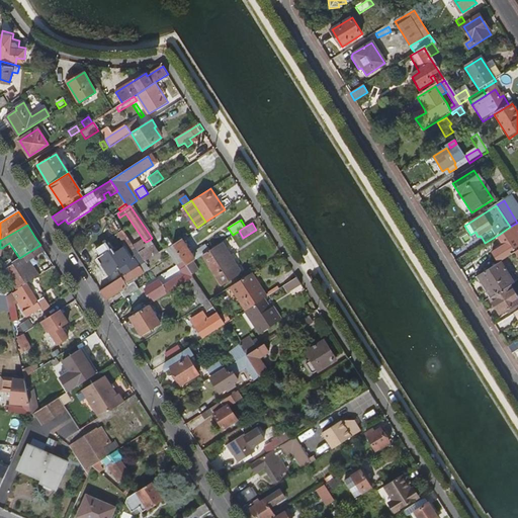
[(117,234),(139,266),(144,262),(138,254),(133,245),(122,231),(120,228),(116,231),(117,233),(117,234)]
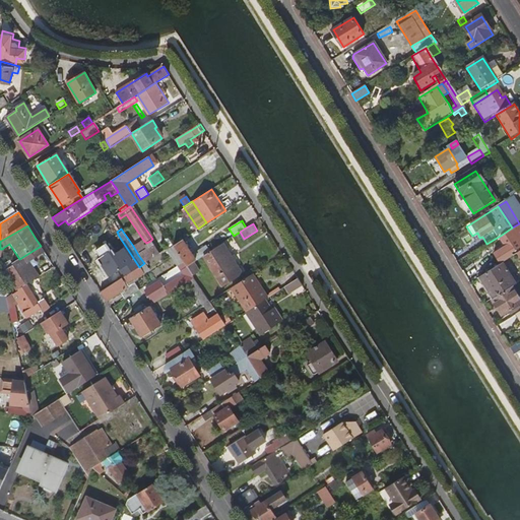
[(514,231),(502,239),(511,254),(519,247),(519,238),(518,236),(519,234),(519,233),(517,229),(514,231)]
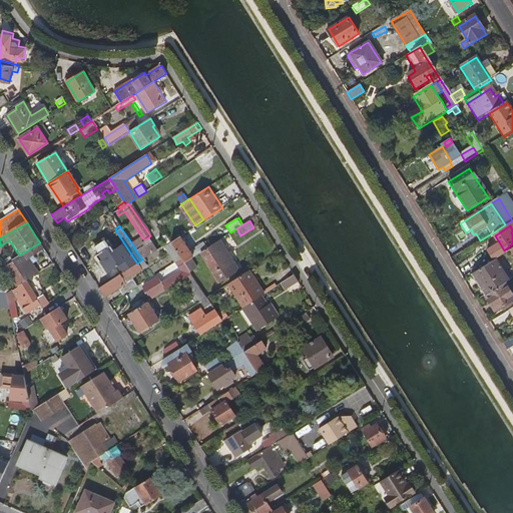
[(163,245),(170,241),(166,235),(157,240),(161,246),(163,245)]
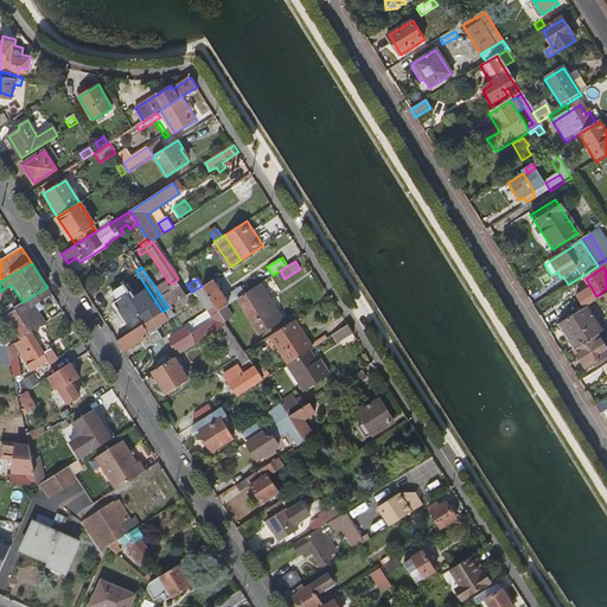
[(171,283),(167,280),(155,287),(161,298),(179,287),(176,281),(171,283)]
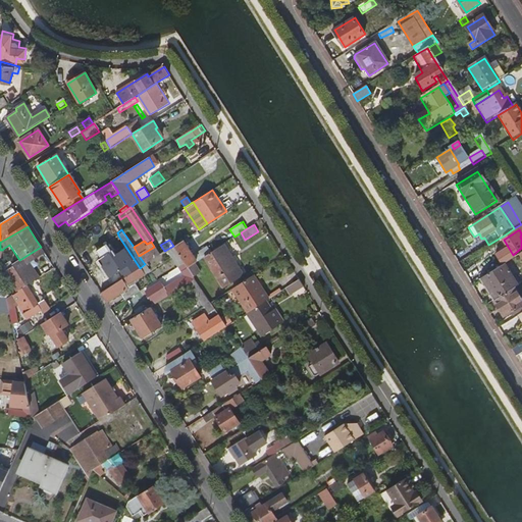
[(187,266),(193,262),(195,261),(180,241),(173,246),(176,252),(183,262),(187,266)]
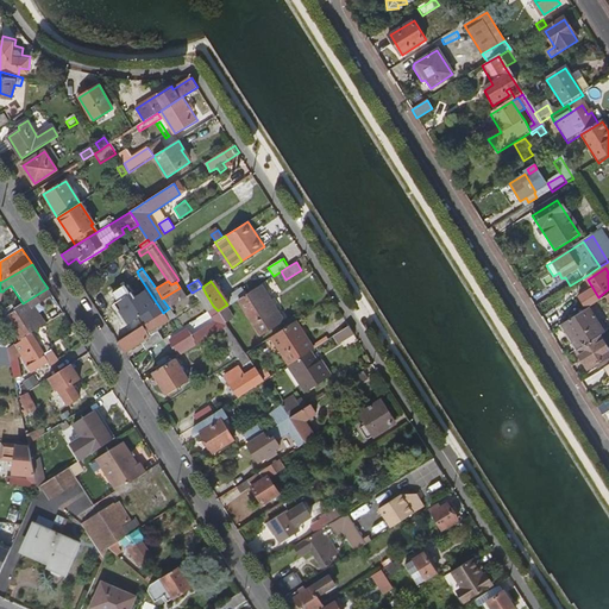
[(271,300),(261,283),(244,294),(237,299),(258,334),(281,320),(272,305),(276,303),(272,299),(271,300)]
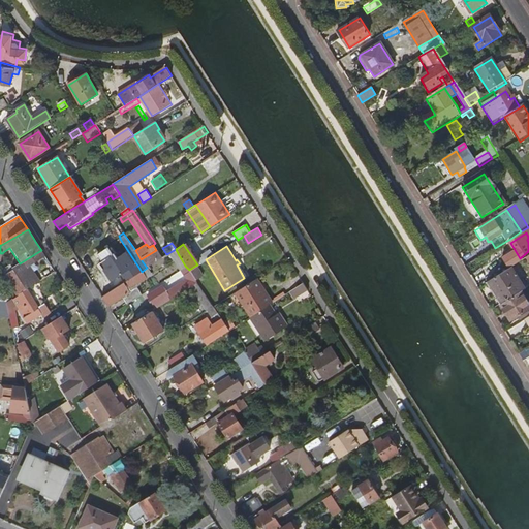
[(173,258),(179,255),(176,249),(168,253),(173,259),(173,258)]
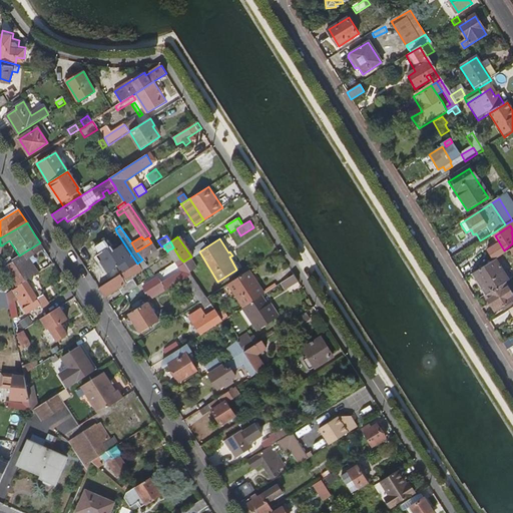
[(189,249),(193,255),(199,251),(205,247),(201,241),(189,249)]
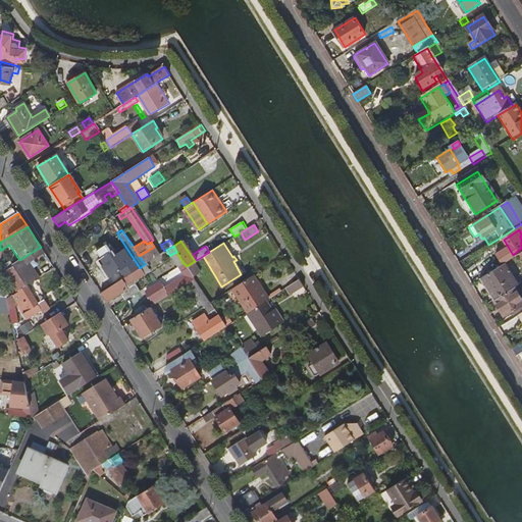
[(44,253),(41,247),(19,260),(11,266),(12,267),(24,288),(27,286),(40,277),(30,262),(44,253)]
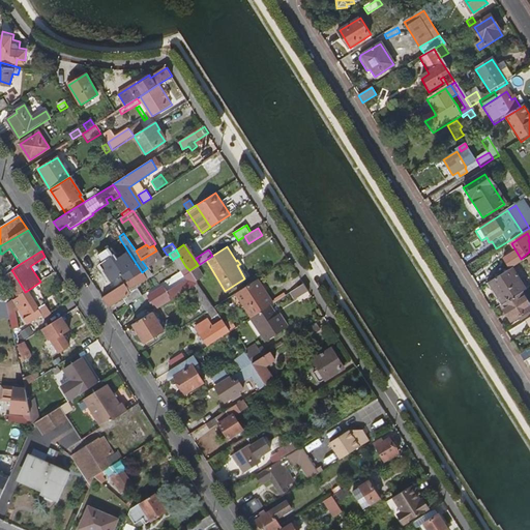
[(141,260),(147,268),(148,268),(162,259),(156,251),(141,260)]
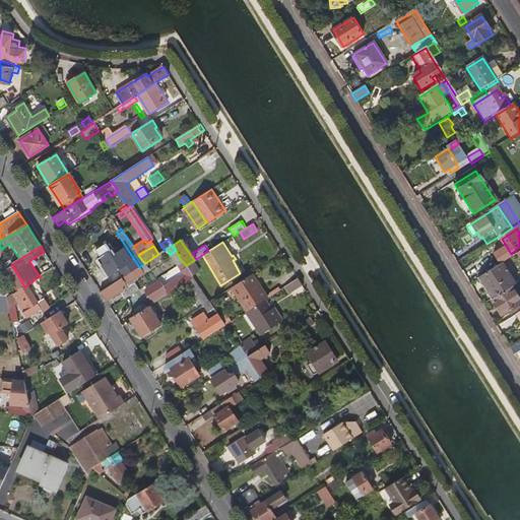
[(170,254),(177,264),(182,261),(176,251),(170,254)]
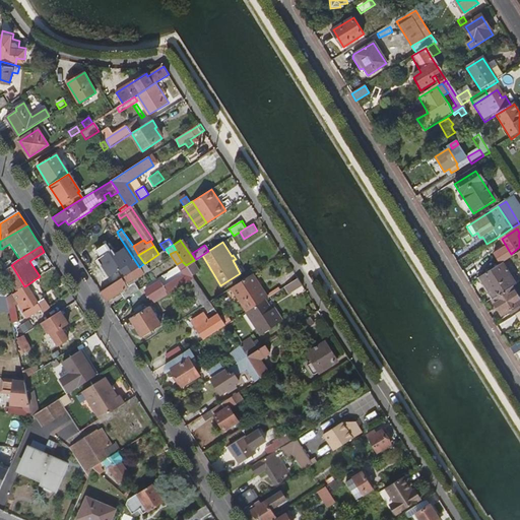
[(128,265),(121,253),(115,256),(112,252),(102,258),(112,275),(128,265)]
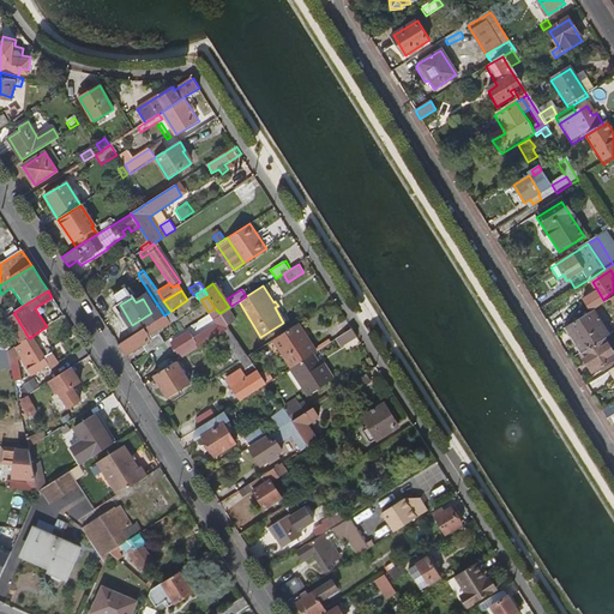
[(14,314),(13,313),(10,308),(0,314),(4,319),(5,320),(14,314)]
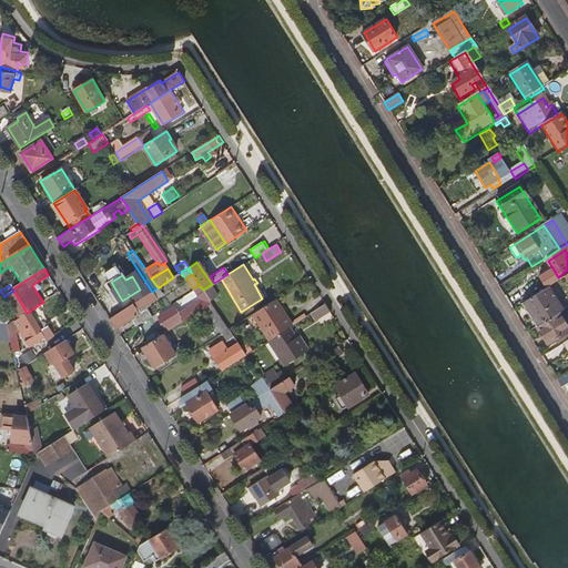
[(204,306),(211,303),(209,300),(203,290),(199,285),(193,288),(204,306)]
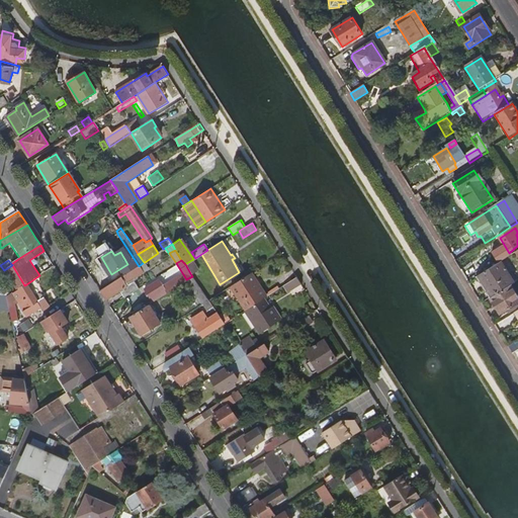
[(185,264),(190,273),(196,269),(191,260),(185,264)]
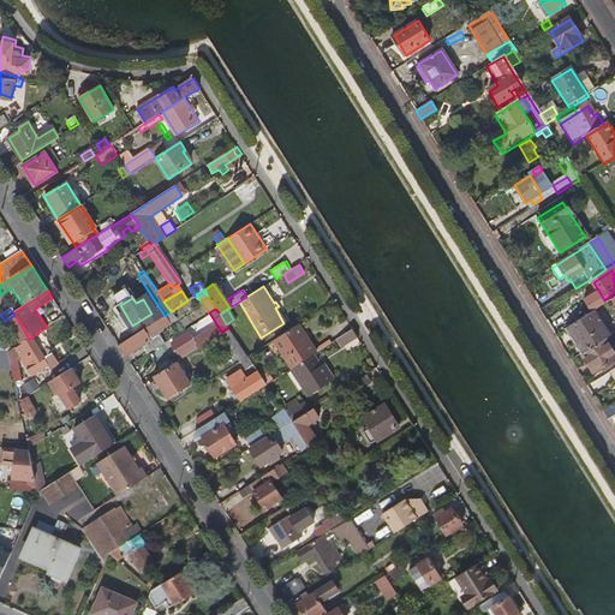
[(171,311),(165,316),(169,323),(177,320),(172,311),(171,311)]
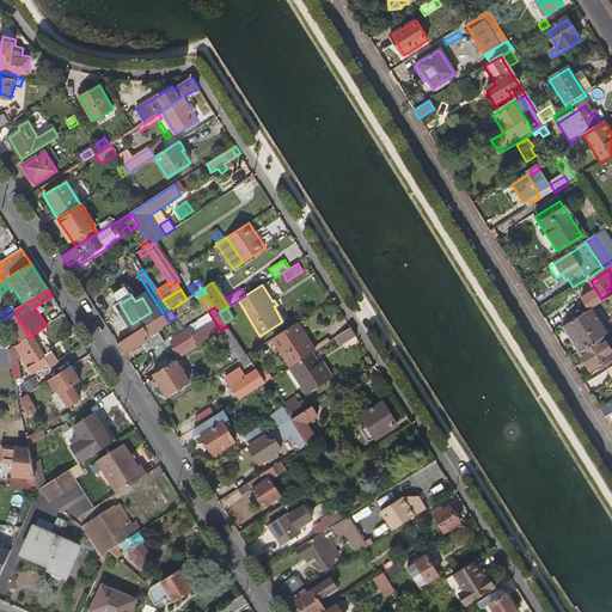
[(591,311),(564,326),(580,352),(601,338),(606,336),(591,311)]
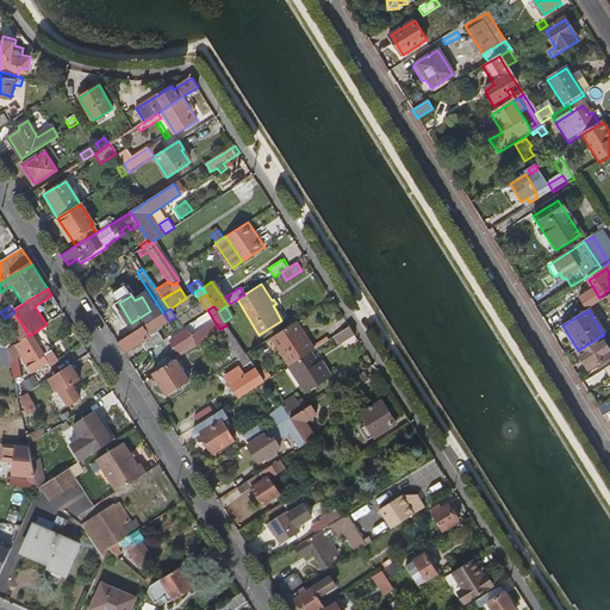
[(19,342),(29,336),(14,312),(5,318),(19,342)]
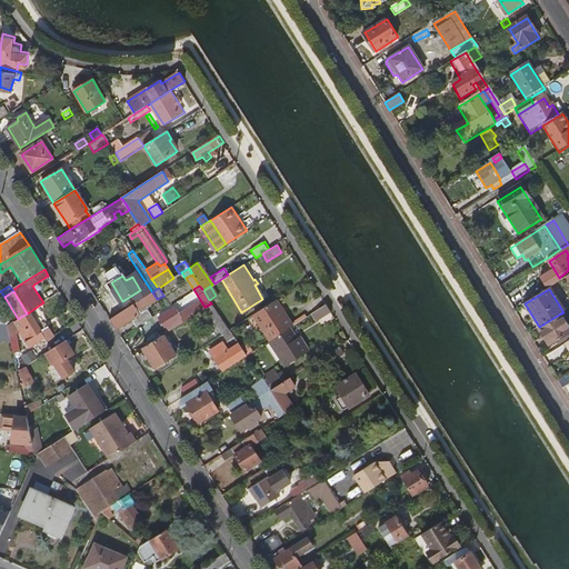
[(152,292),(110,320),(115,328),(121,323),(122,326),(132,319),(135,318),(132,316),(148,306),(157,299),(152,292)]
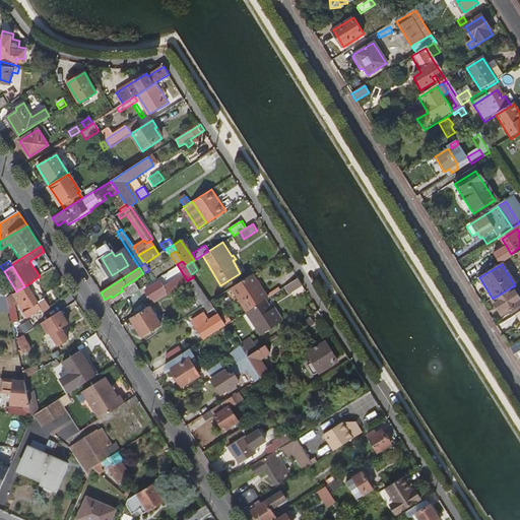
[(268,298),(253,274),(233,287),(248,311),(265,300),(268,298)]
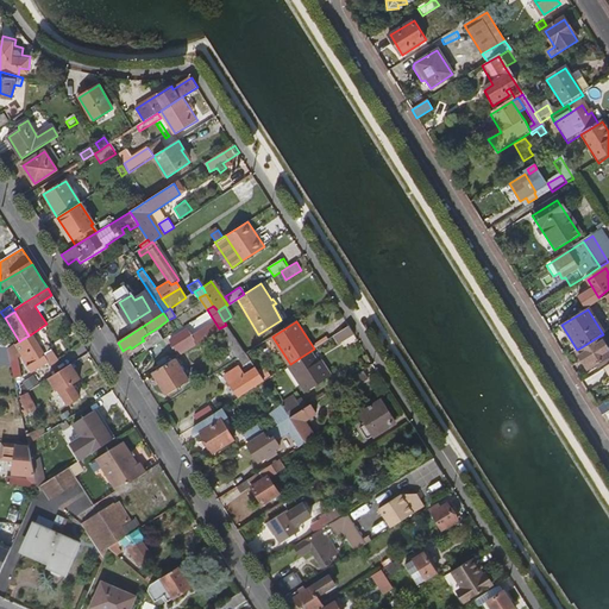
[(218,330),(238,359),(239,358),(245,355),(226,325),(219,328),(218,330)]
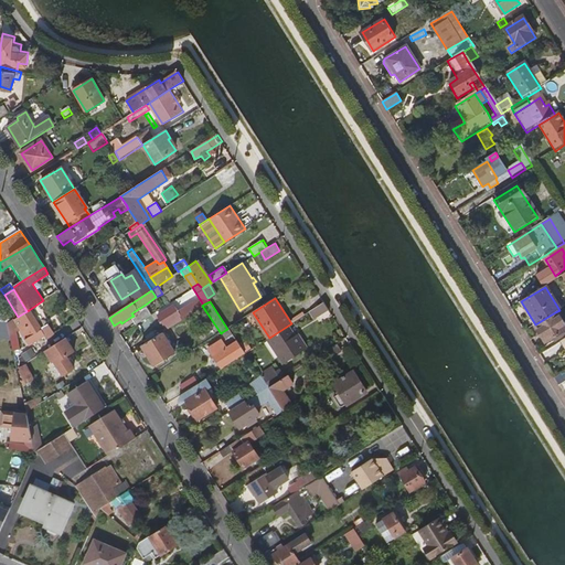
[(182,319),(193,311),(188,302),(177,310),(172,305),(157,316),(164,328),(180,317),(182,319)]
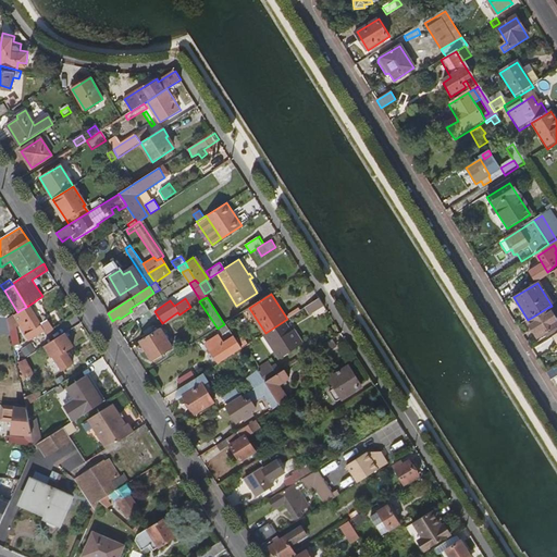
[(310,314),(324,305),(320,298),(305,308),(310,314)]
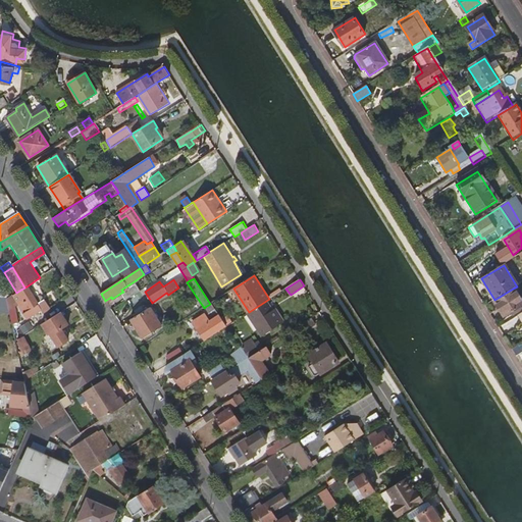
[(138,282),(136,280),(121,290),(123,292),(136,284),(138,282)]
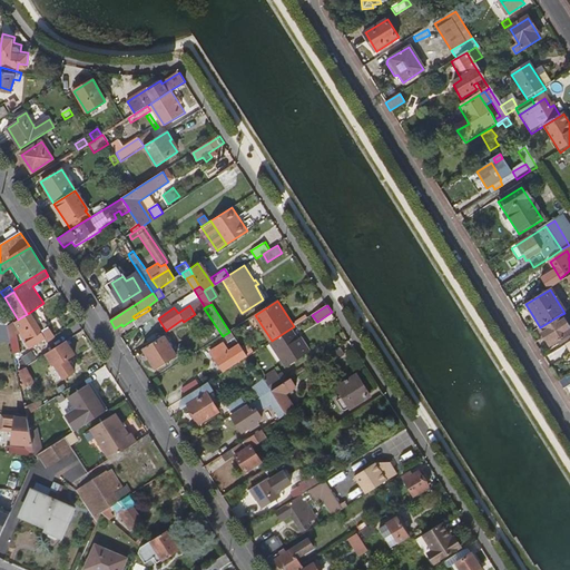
[(135,318),(133,320),(137,327),(151,317),(148,311),(135,318)]
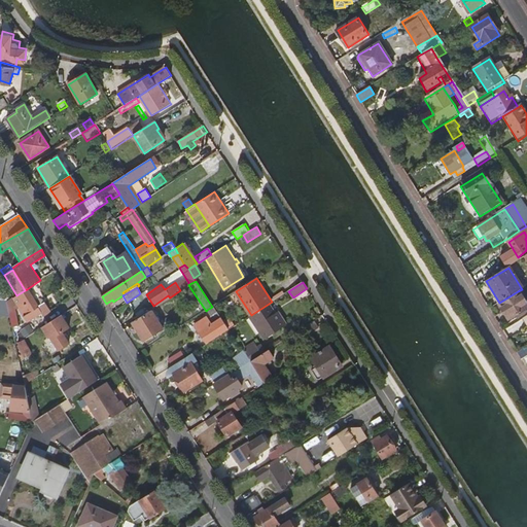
[(38,307),(27,289),(25,290),(16,295),(8,301),(6,302),(8,312),(18,307),(22,314),(26,320),(27,322),(41,313),(43,317),(50,312),(45,303),(38,307)]
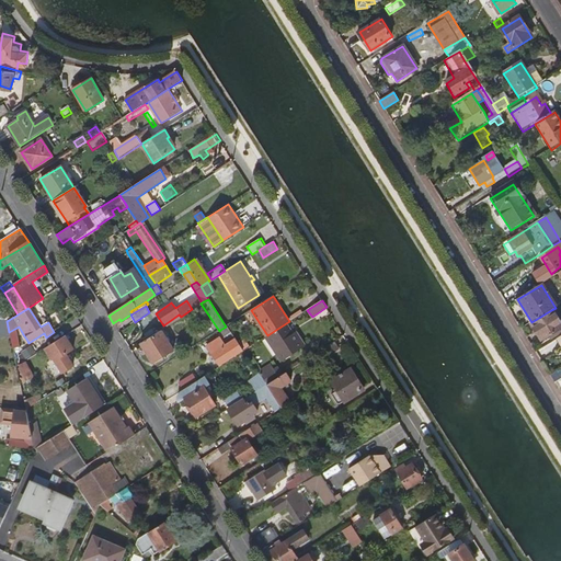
[(531,322),(529,323),(540,341),(560,328),(560,327),(551,310),(531,322)]
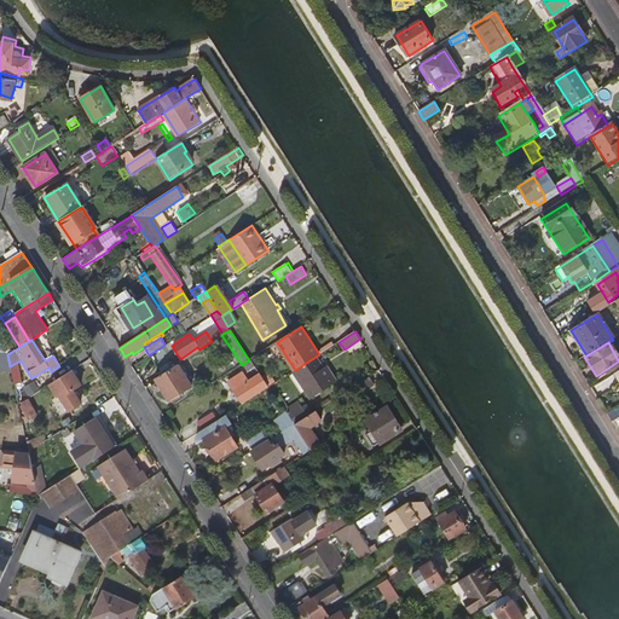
[(166,348),(155,354),(165,371),(175,364),(166,348)]
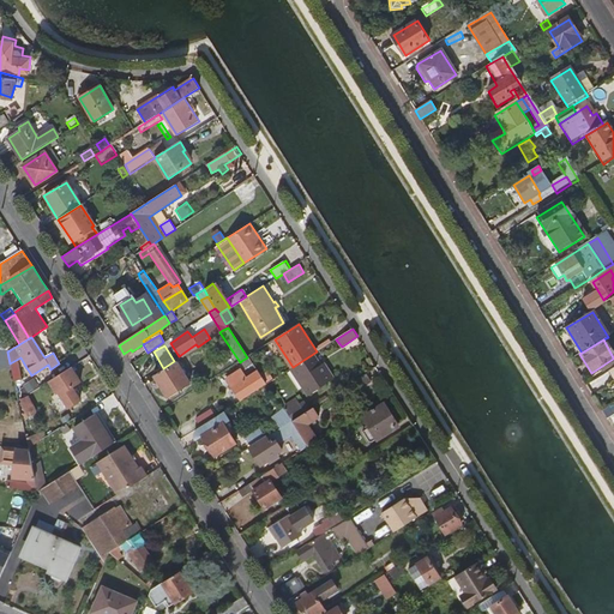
[(10,366),(10,363),(7,351),(0,350),(0,362),(1,368),(10,366)]
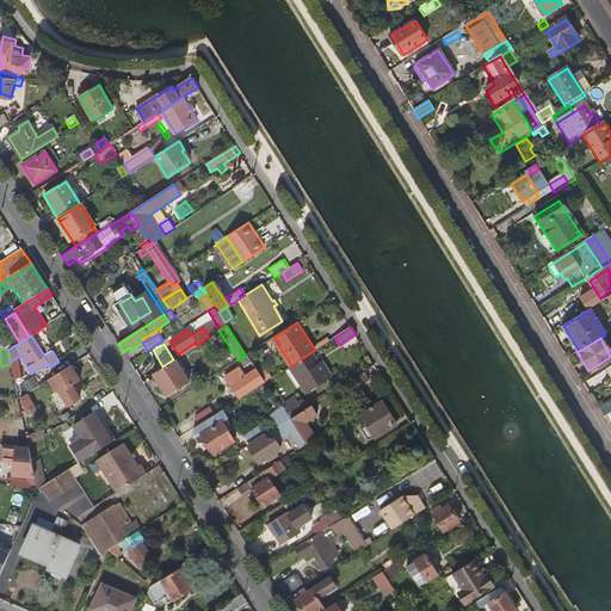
[(291,365),(287,368),(303,395),(329,380),(320,363),(318,364),(312,352),(291,365)]
